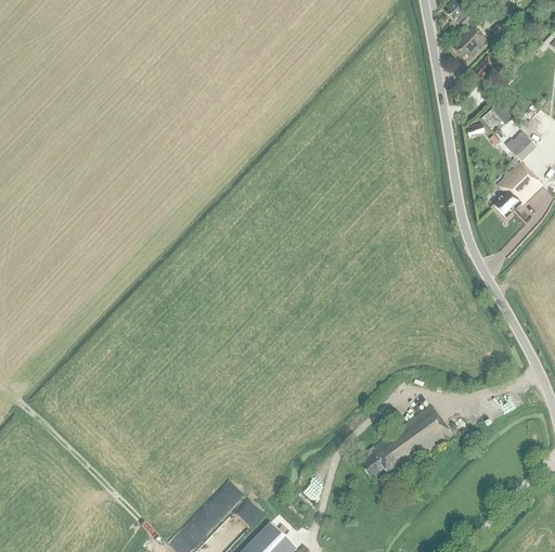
[(476,2),(474,0),(451,0),(446,5),(449,9),(446,12),(453,18),(456,16),(460,18),(476,2)]
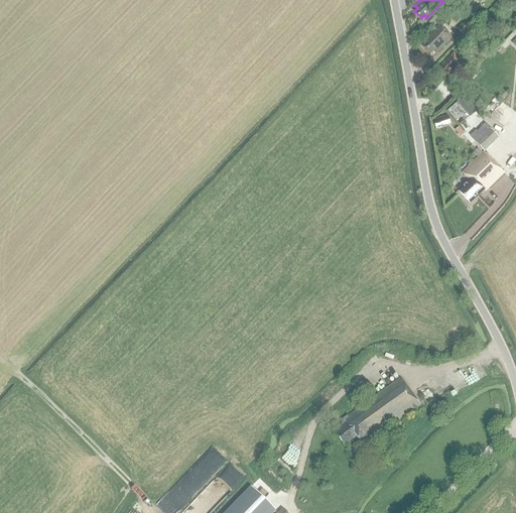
[(475,20),(468,14),(457,26),(464,32),(475,20)]
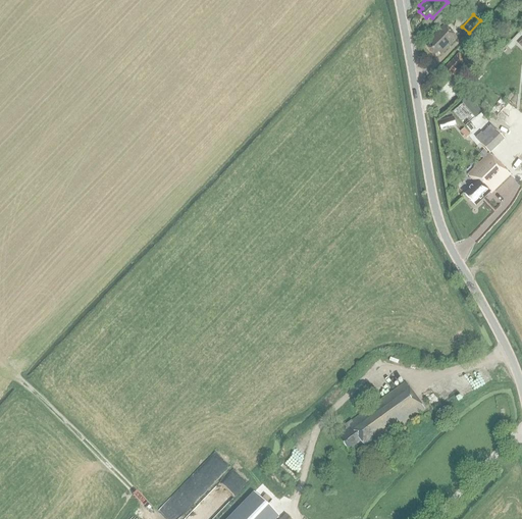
[(437,49),(440,52),(457,35),(444,22),(427,40),(430,42),(427,45),(435,52),(437,49)]
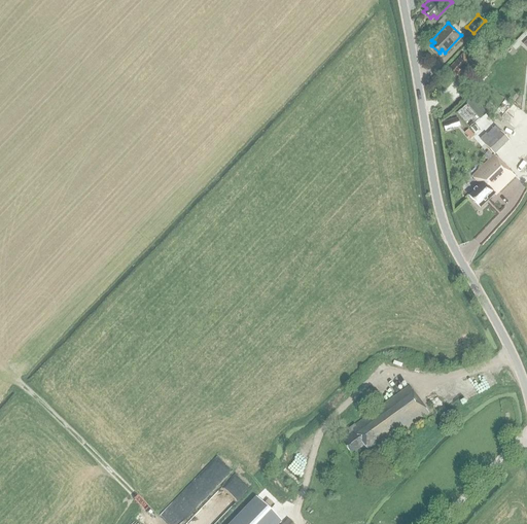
[(471,60),(463,51),(455,61),(456,61),(448,69),(455,76),(462,69),(471,60)]
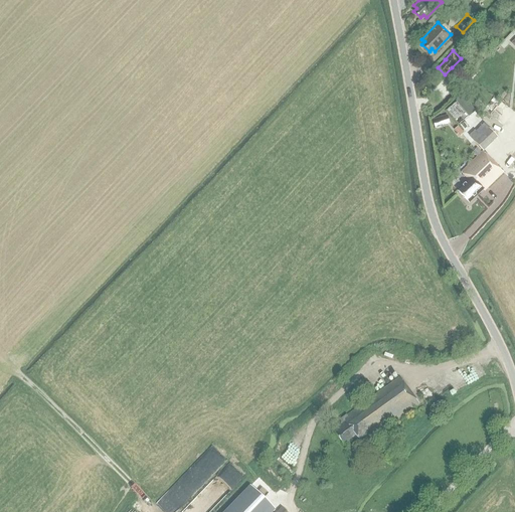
[(484,103),(478,98),(474,102),(482,109),(484,107),(482,105),(484,103)]
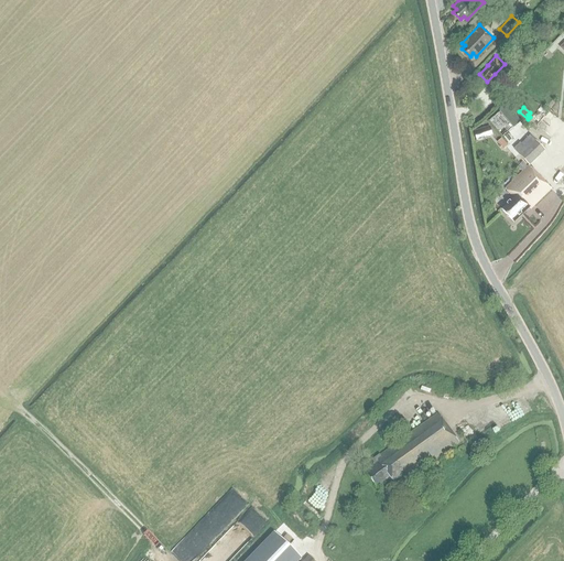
[(500,109),(489,119),(502,135),(513,126),(500,109)]
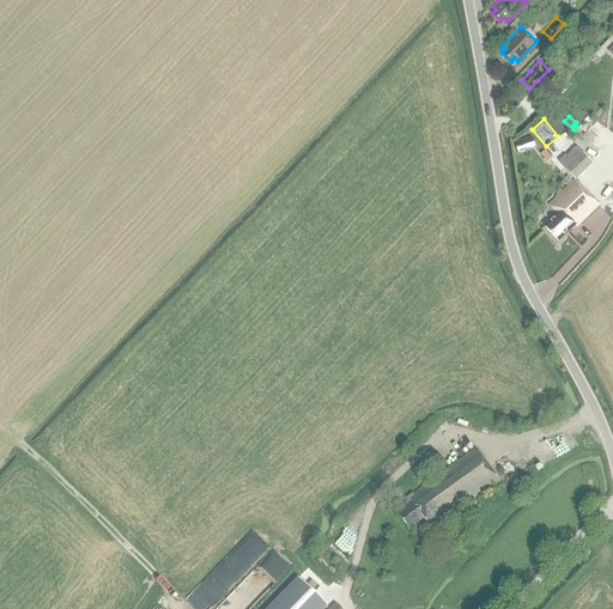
[(519,150),(535,145),(532,134),(515,140),(519,150)]
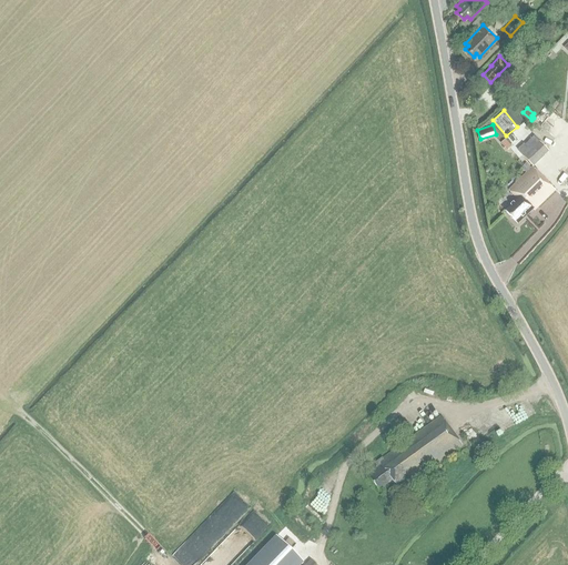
[(549,149),(539,139),(524,154),(534,164),(549,149)]
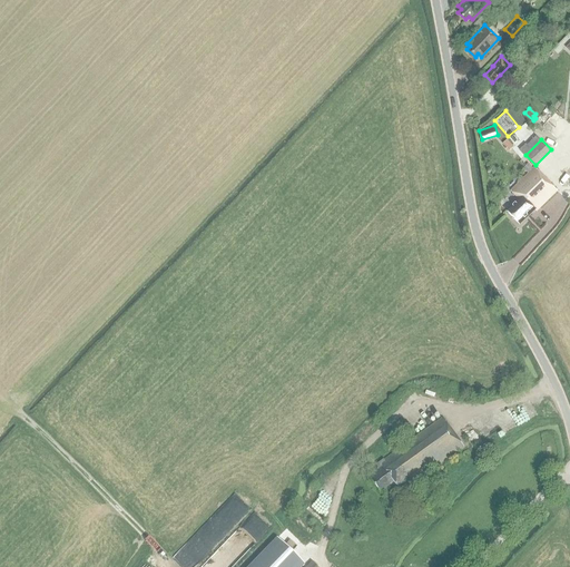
[(556,191),(536,169),(533,168),(510,192),(519,199),(507,212),(519,224),(534,209),(536,211),(556,191)]
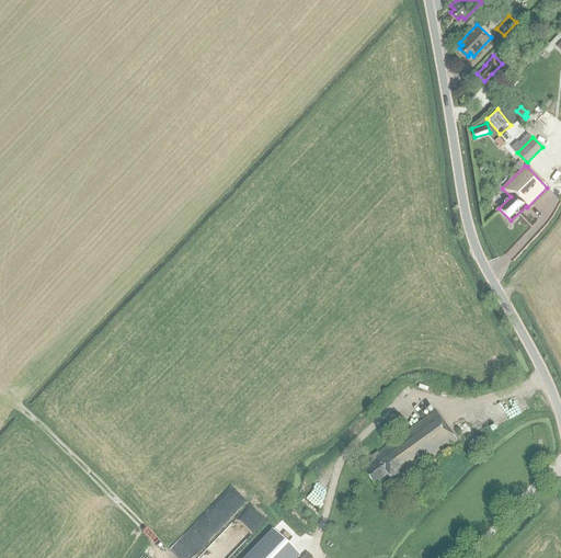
[(378,451),(380,453),(362,466),(375,484),(389,474),(395,482),(456,437),(435,409),(378,451)]
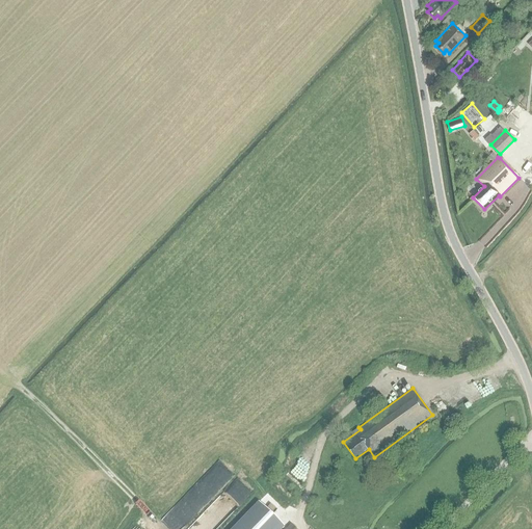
[(512,429),(509,426),(504,432),(507,435),(512,429)]
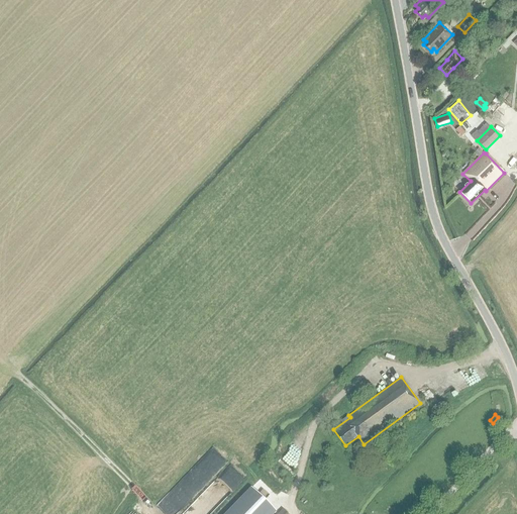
[(250,486),(223,513),(271,513),(276,509),(250,486)]
